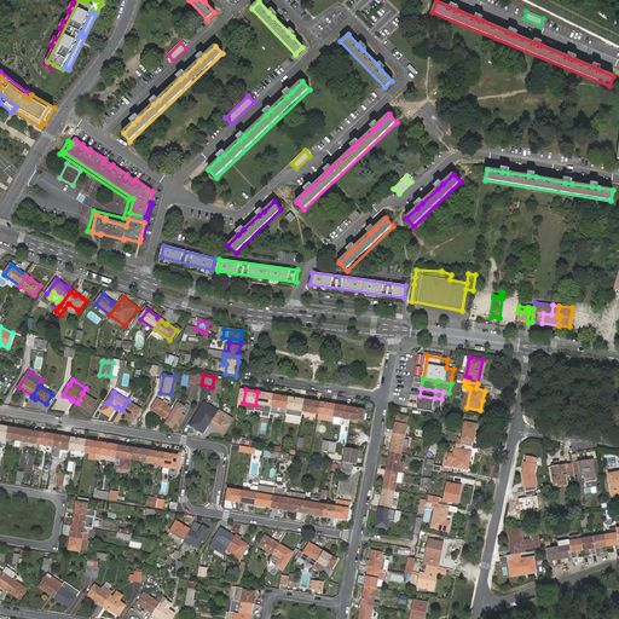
[(273,394),(258,392),(255,405),(271,408),(273,394)]
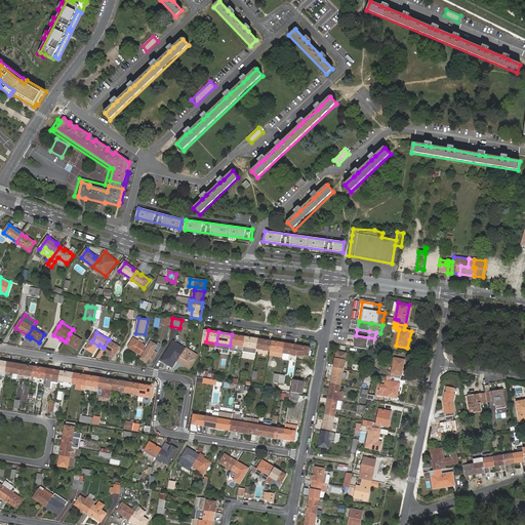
[(82,340),(70,333),(66,341),(69,344),(69,345),(77,350),(82,340)]
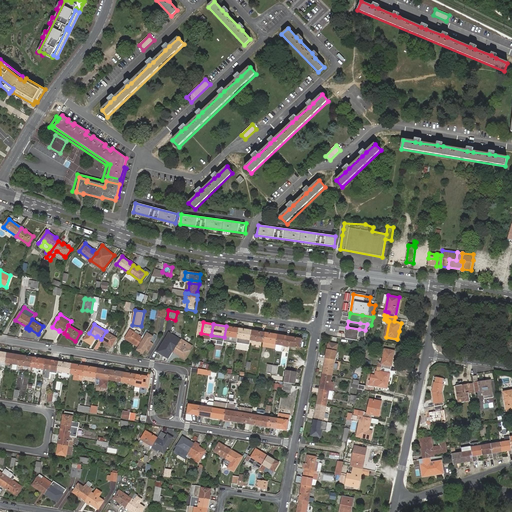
[(239,328),(226,326),(224,337),(224,342),(223,343),(236,345),(237,343),(237,339),(239,328)]
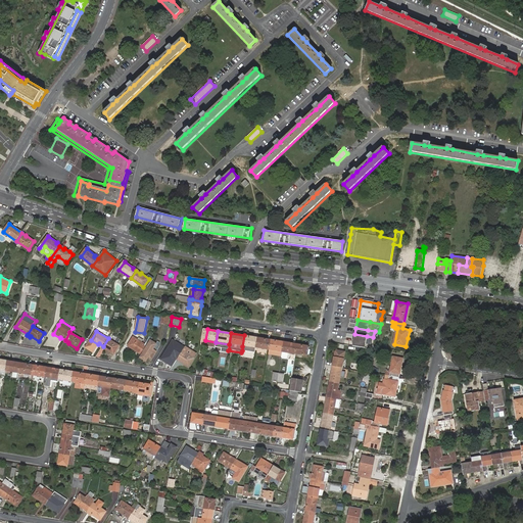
[(365,348),(367,336),(354,334),(352,346),(365,348)]
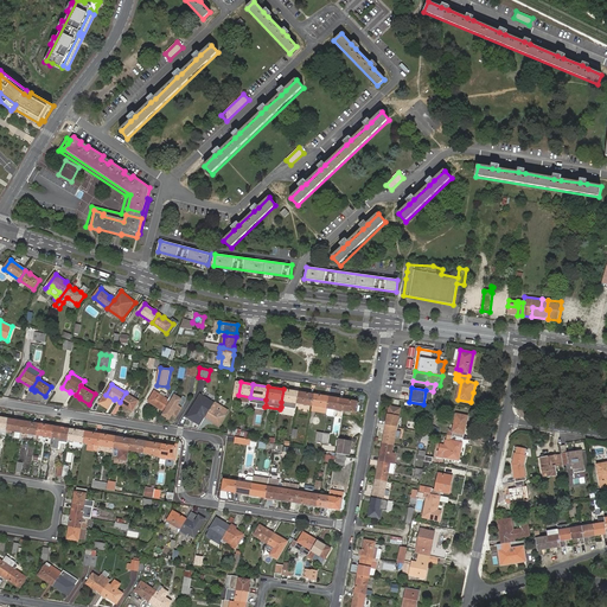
[(299,391),(283,389),(281,402),(296,404),(299,391)]
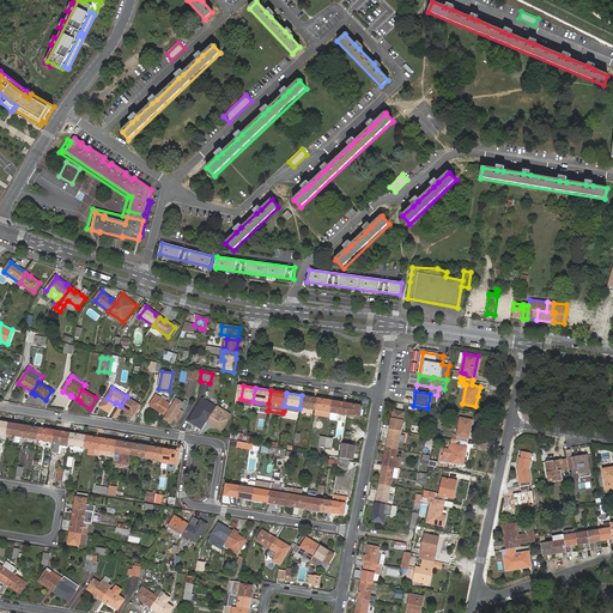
[(173,399),(170,405),(164,413),(169,417),(169,418),(177,423),(189,402),(184,400),(183,404),(177,400),(178,396),(175,395),(173,399)]
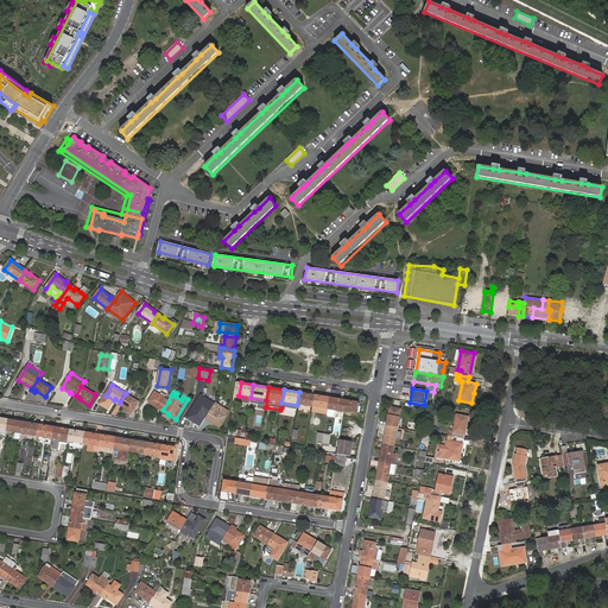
[(315,396),(299,392),(297,405),(312,407),(315,396)]
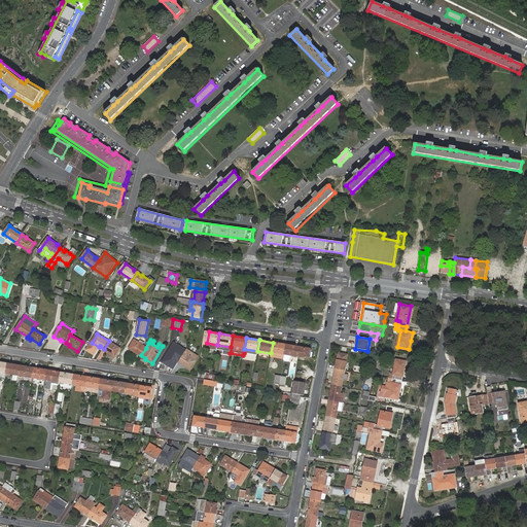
[(108,351),(107,352),(115,357),(120,349),(109,341),(104,349),(108,351)]
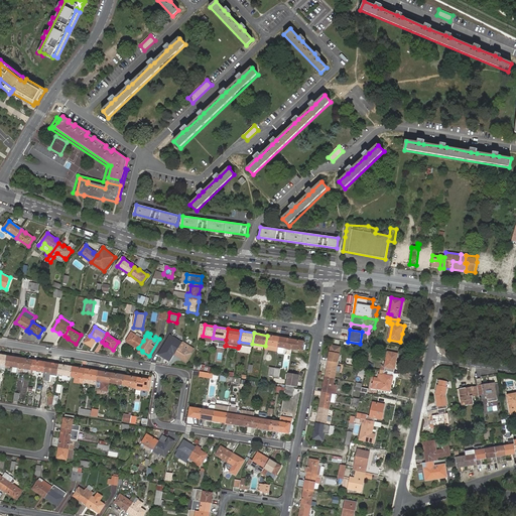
[(143,341),(145,336),(144,335),(141,340),(131,334),(126,342),(133,347),(134,346),(138,348),(143,341)]
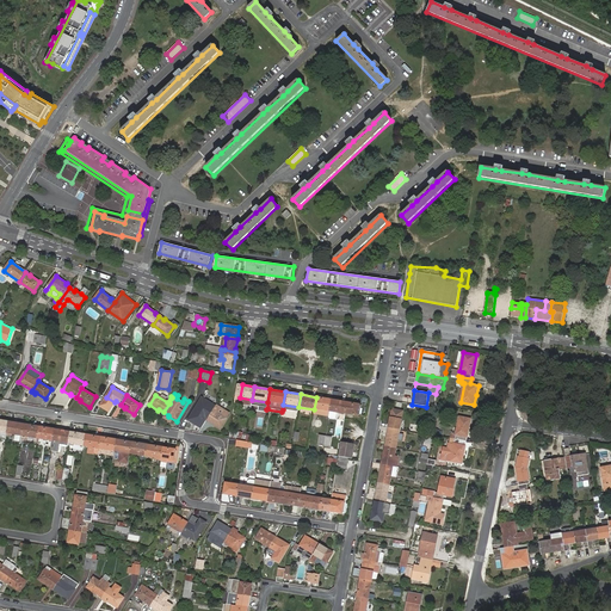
[(208,420),(216,406),(202,397),(189,420),(202,429),(208,420)]
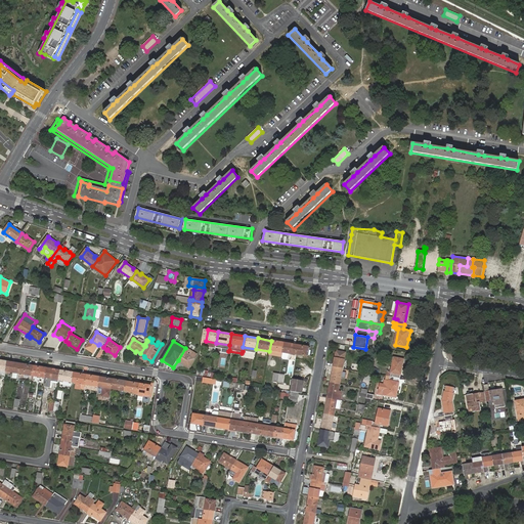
[(216,343),(206,341),(205,345),(212,346),(211,350),(215,351),(216,347),(216,343)]
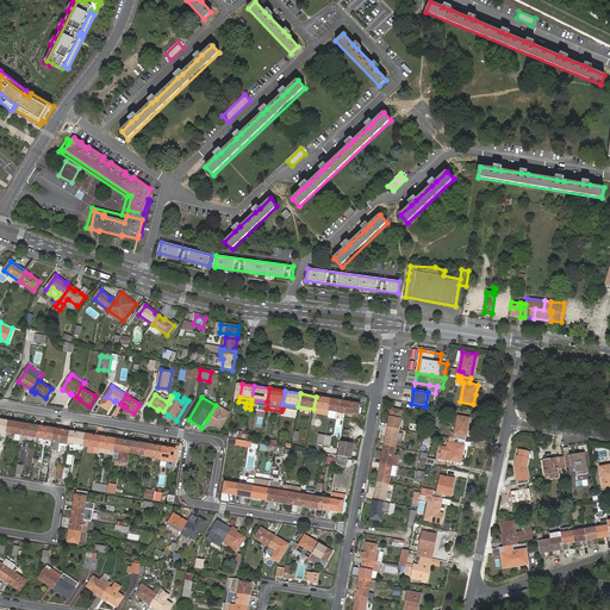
[(331,399),(316,397),(313,409),(330,411),(331,399)]
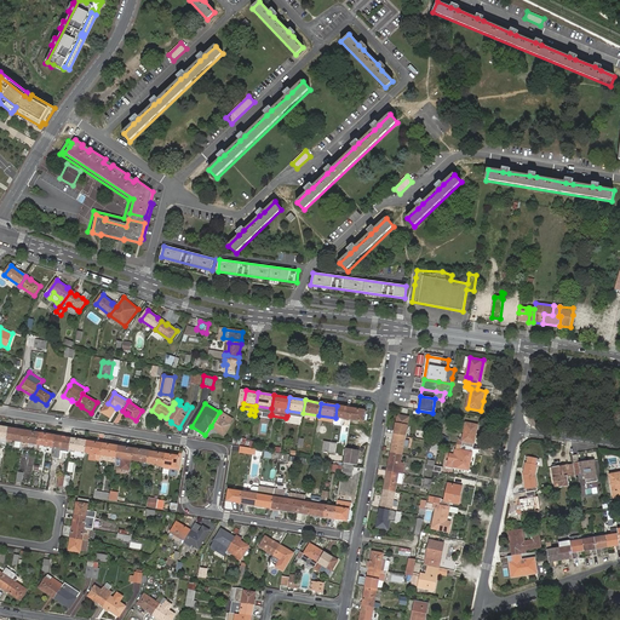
[(352,408),(337,406),(336,418),(350,420),(352,408)]
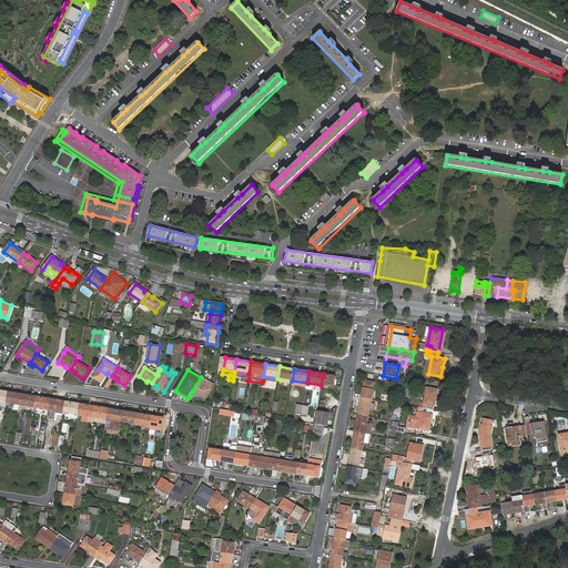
[(334,375),(323,374),(321,385),(333,386),(334,375)]
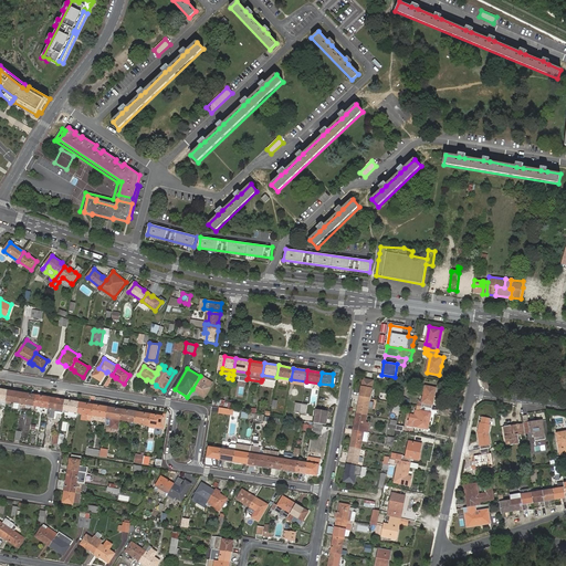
[(213,384),(200,376),(192,389),(197,391),(196,392),(205,398),(213,384)]
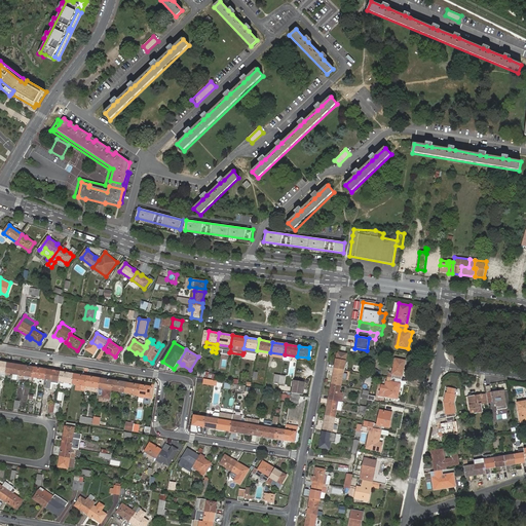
[(336,369),(344,370),(347,354),(338,352),(336,364),(337,364),(336,369)]
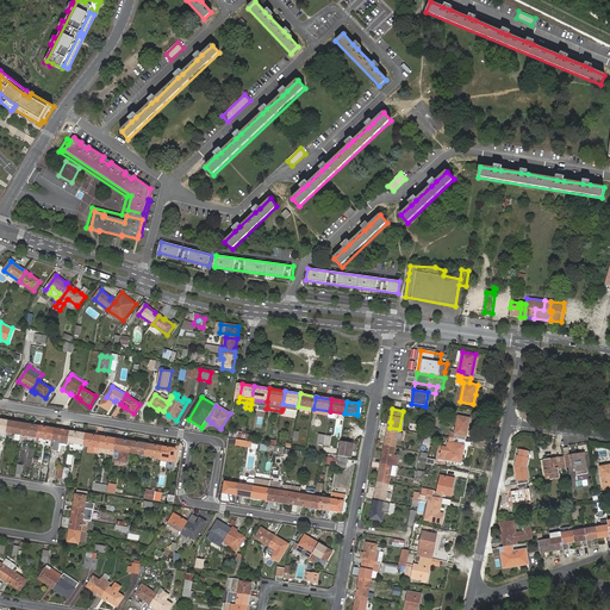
[(452,433),(450,437),(454,437),(466,440),(467,430),(470,430),(471,425),(468,425),(470,418),(460,416),(458,425),(456,425),(455,433),(452,433)]
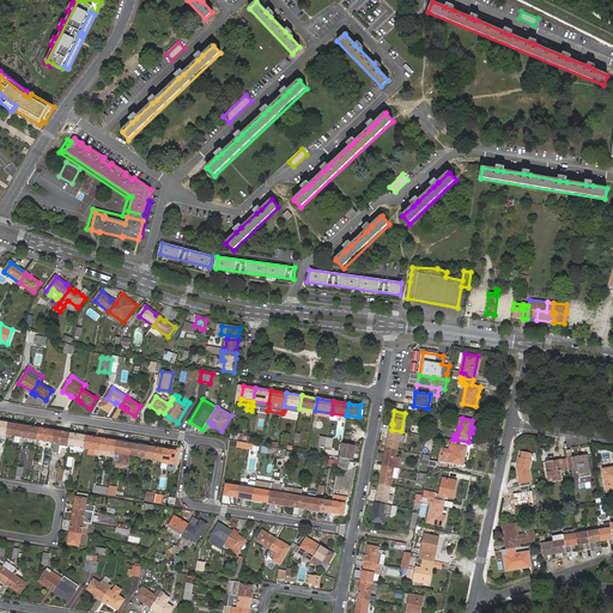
[(24,425),(10,423),(7,434),(23,436),(24,425)]
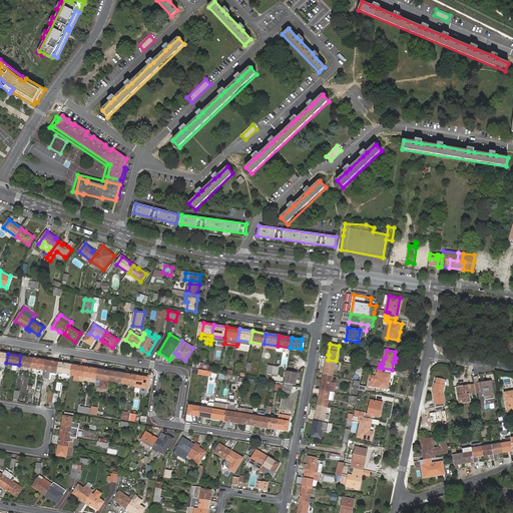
[(33,358),(20,356),(19,365),(18,368),(24,369),(24,366),(32,367),(33,358)]
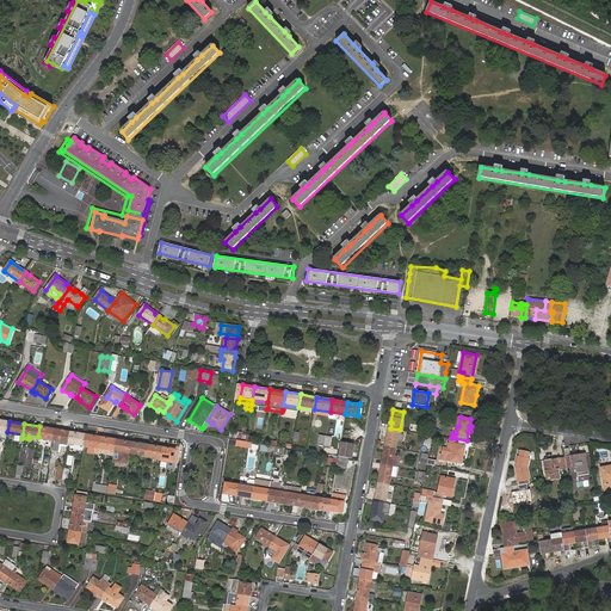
[(55,429),(39,426),(38,437),(54,440),(55,429)]
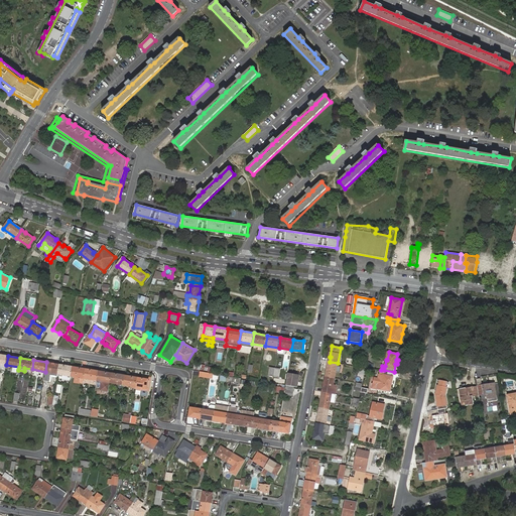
[(59,365),(46,362),(45,372),(58,374),(59,365)]
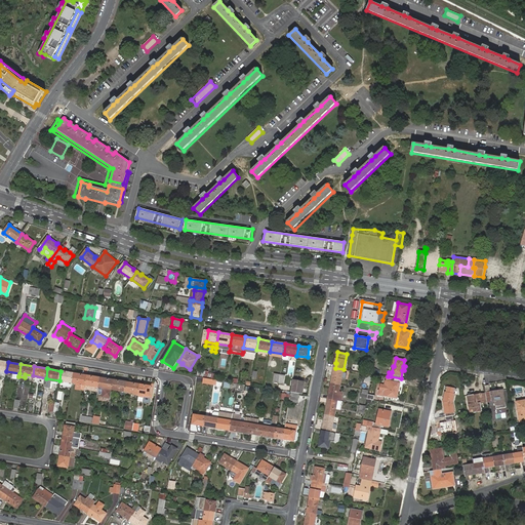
[(340,386),(344,369),(335,368),(334,372),(333,372),(331,384),(340,386)]
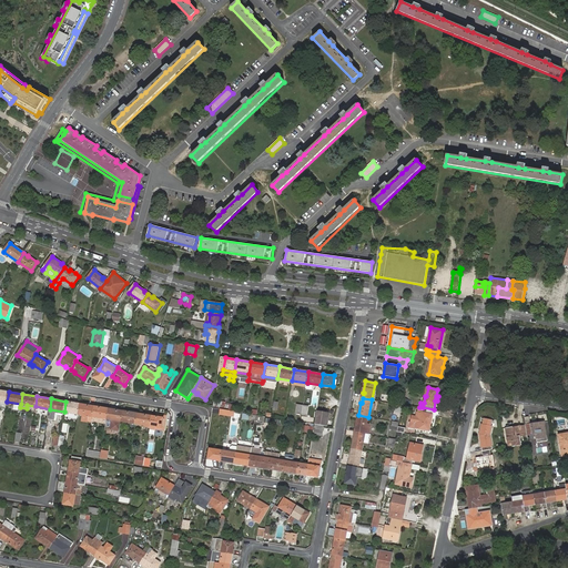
[(80,404),(66,402),(64,412),(79,414),(80,404)]
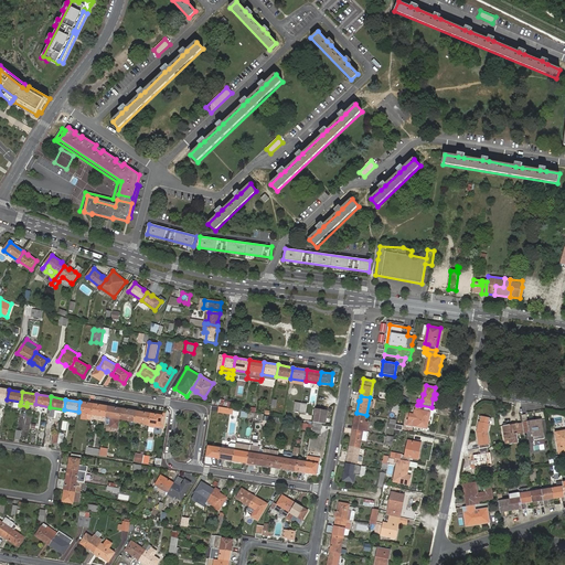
[(94,404),(80,402),(78,412),(83,413),(82,418),(87,419),(88,413),(93,414),(94,404)]
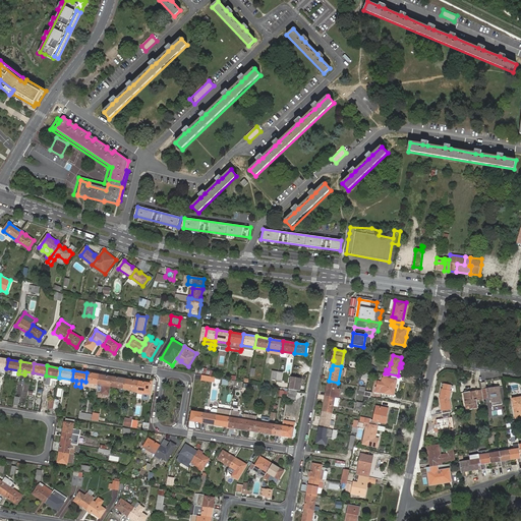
[(100,374),(87,372),(85,382),(98,384),(100,374)]
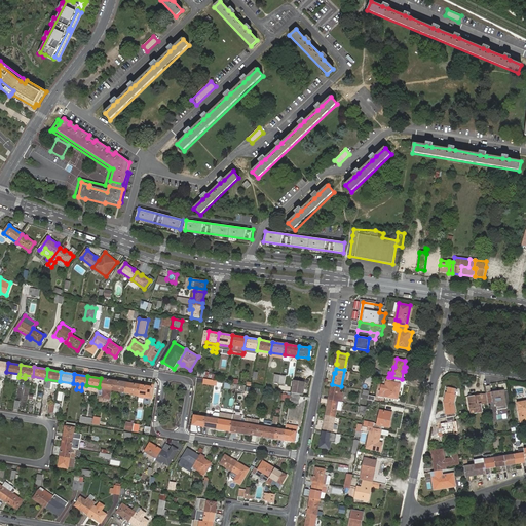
[(391,377),(388,377),(387,381),(386,381),(385,385),(382,385),(381,390),(384,391),(383,397),(398,399),(399,390),(398,390),(399,383),(401,384),(402,379),(391,377)]
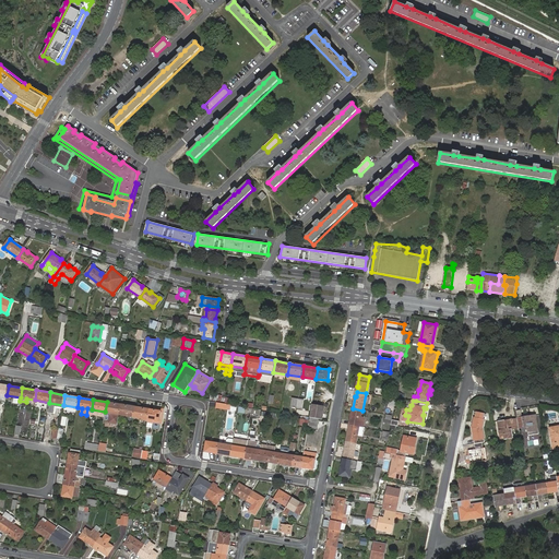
[(121,404),(107,402),(105,412),(119,414),(121,404)]
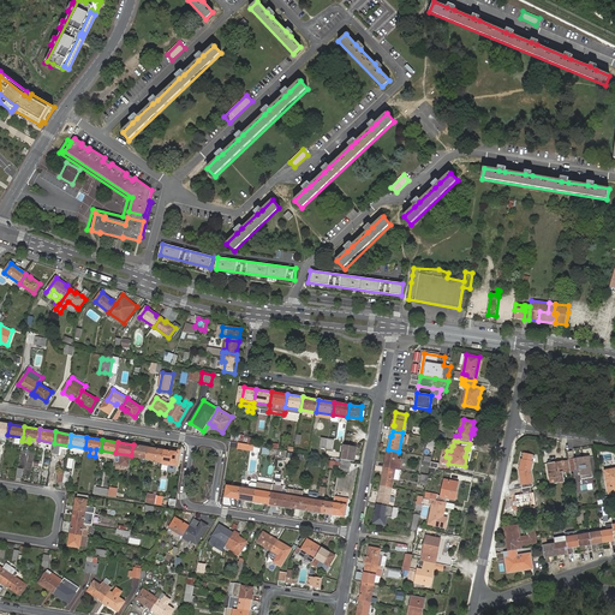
[(149,447),(133,445),(131,455),(147,458),(149,447)]
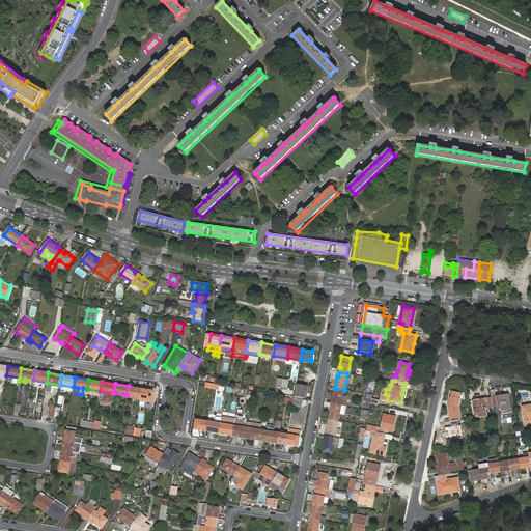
[(308,387),(296,385),(294,397),(296,397),(303,398),(306,399),(308,387)]
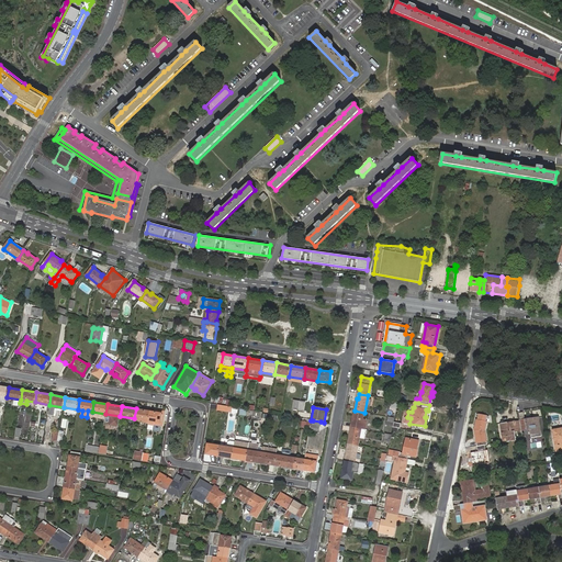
[(150,412),(136,408),(134,418),(145,420),(145,422),(148,423),(150,412)]
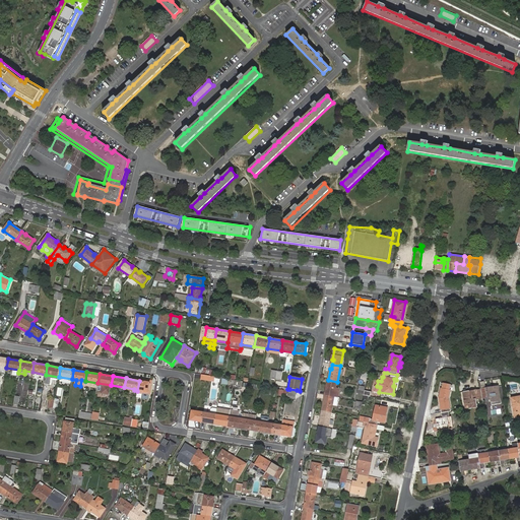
[(144,382),(139,381),(137,391),(137,392),(144,393),(147,394),(150,394),(152,381),(144,380),(144,382)]
